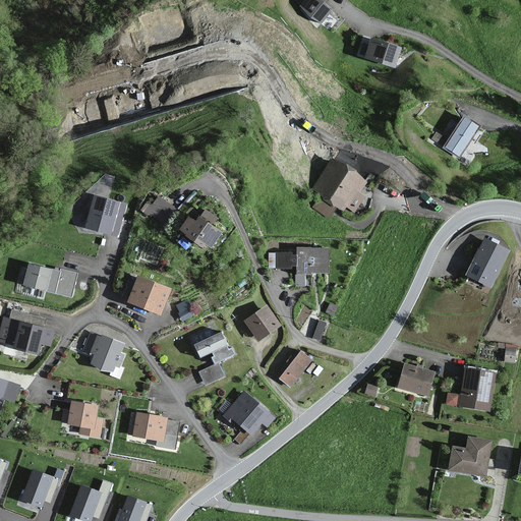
[(333,13),(316,0),(303,0),(299,5),(323,24),(333,13)]
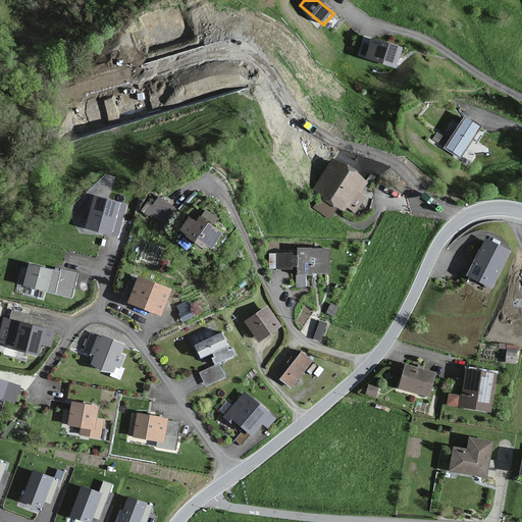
[(403,49),(371,39),(365,59),(397,69),(403,49)]
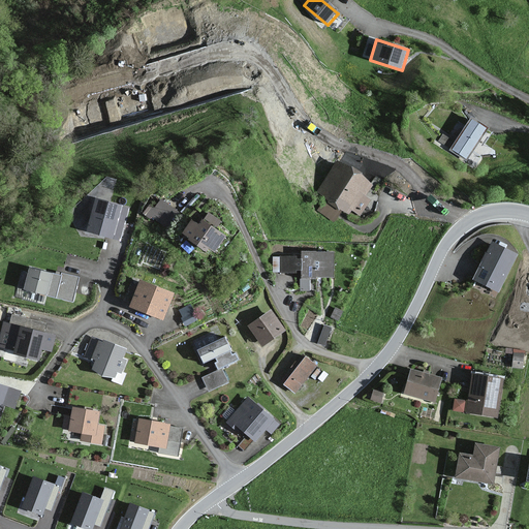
[(487,129),(469,118),(448,150),(465,161),(487,129)]
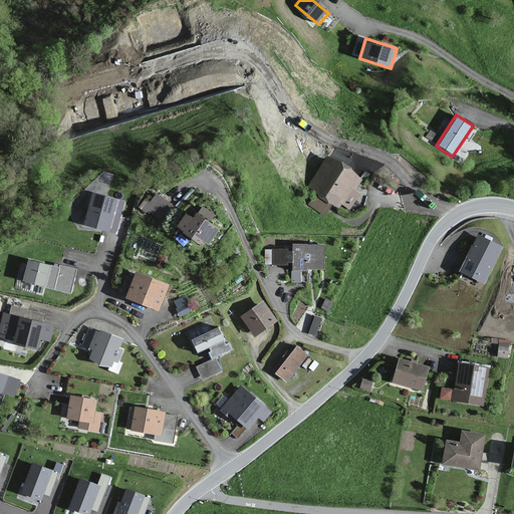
[(360,180),(326,157),(306,187),(315,194),(307,205),(321,214),(328,204),(336,210),(340,205),(348,210),(359,195),(352,191),(360,180)]
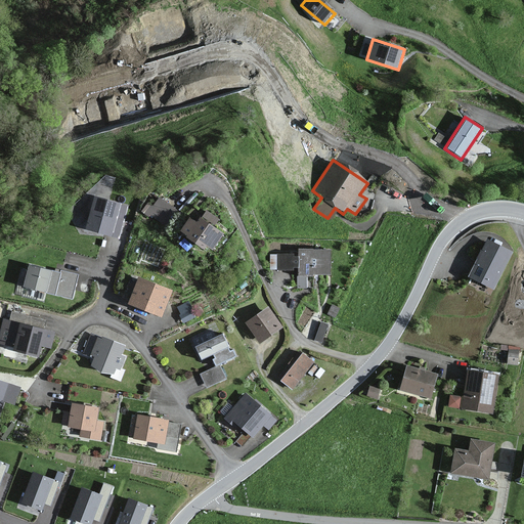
[(148,203),(143,200),(139,208),(163,220),(171,204),(153,194),(148,203)]
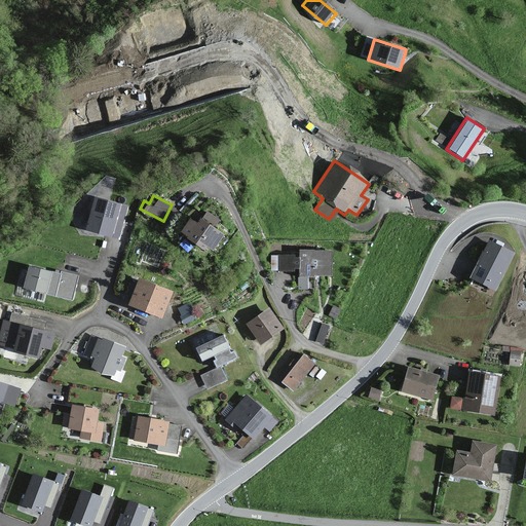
[(126,207),(92,197),(83,229),(117,239),(126,207)]
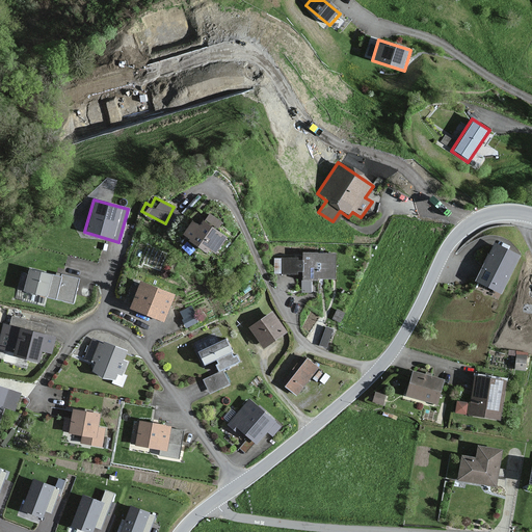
[(196,223),(190,219),(181,232),(213,255),(225,237),(201,218),(196,223)]
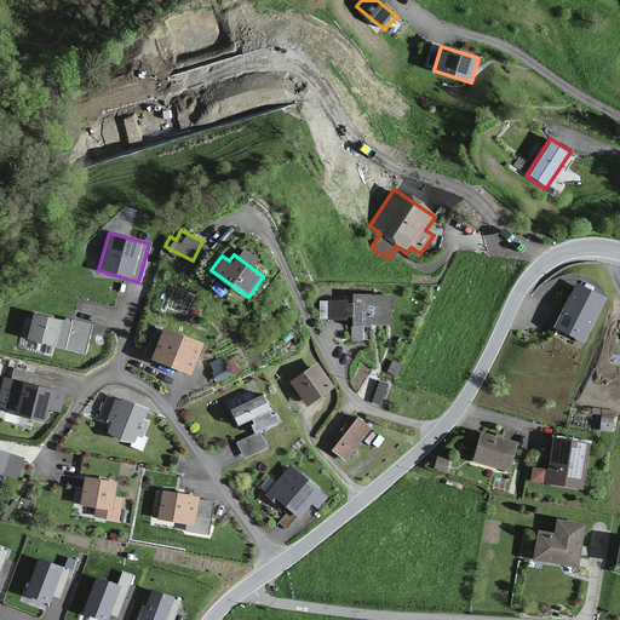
[(606,298),(574,283),(554,327),(584,342),(606,298)]
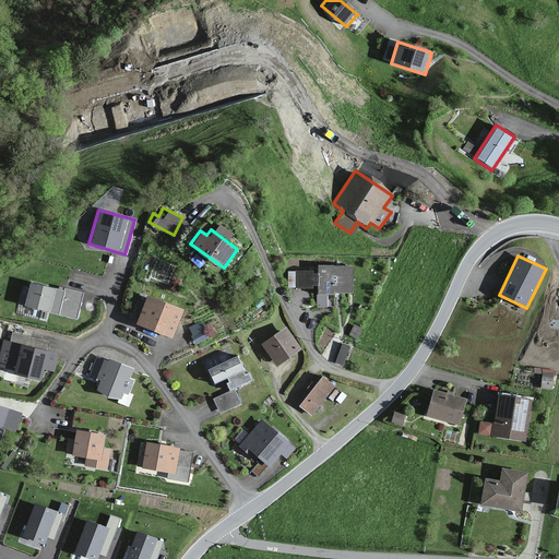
[(351,266),(318,265),(318,272),(290,272),(290,287),(314,288),(314,304),(331,304),(331,293),(351,294),(351,266)]
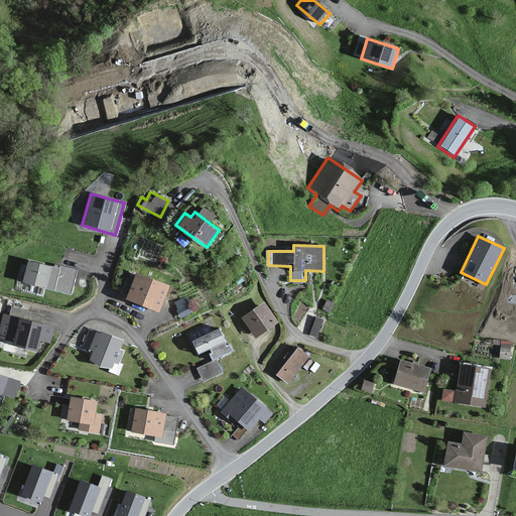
[(57,269),(26,260),(20,281),(69,294),(76,271),(58,266),(57,269)]
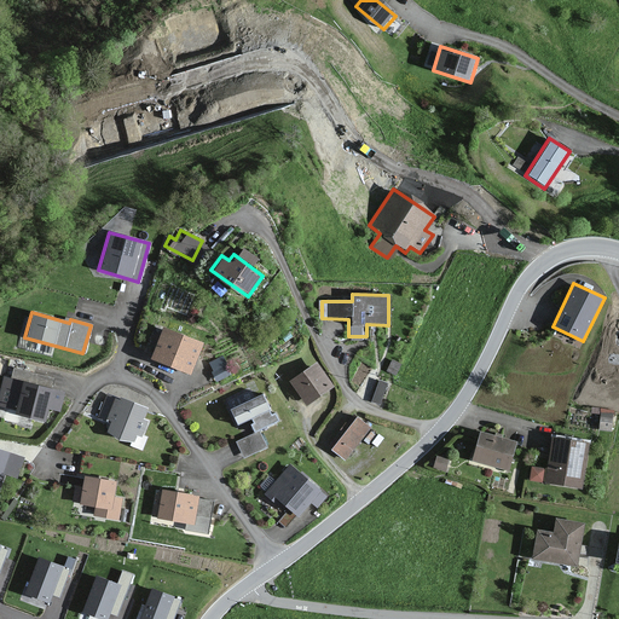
[(200,342),(161,328),(149,358),(187,372),(200,342)]
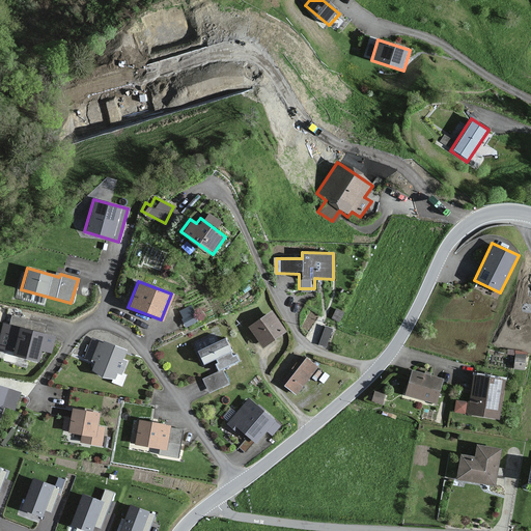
[(179,309),(185,324),(194,320),(188,305),(179,309)]
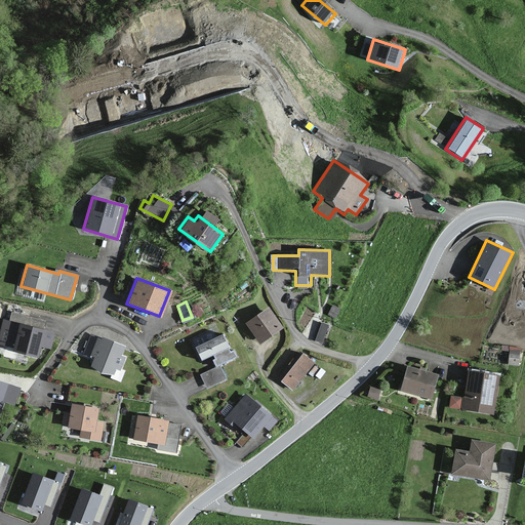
[(283,330),(270,308),(246,322),(259,344),(283,330)]
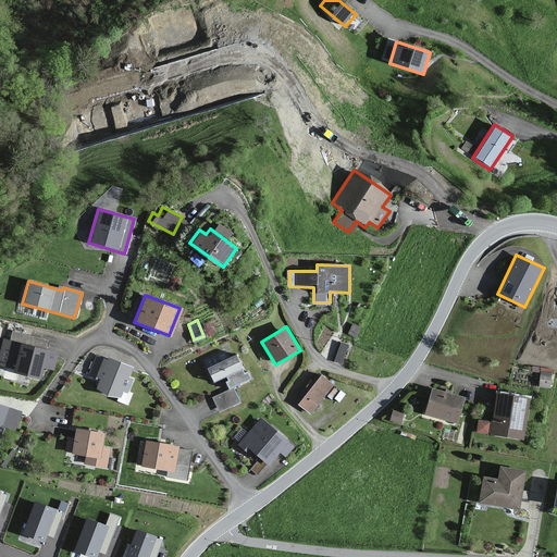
[(56,354),(0,338),(0,363),(12,368),(11,371),(38,379),(40,369),(51,371),(56,354)]
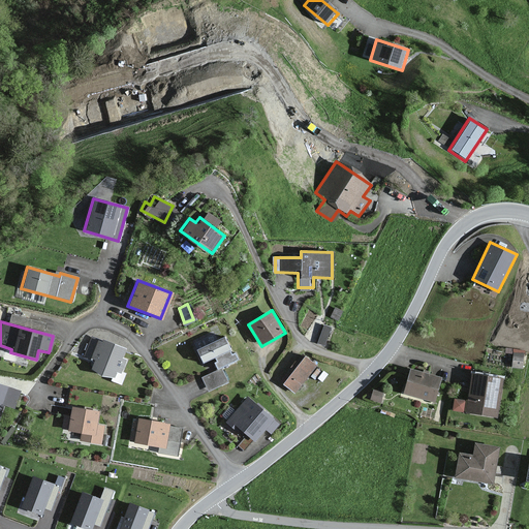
[(124,348),(90,337),(83,358),(93,362),(90,371),(114,378),(116,372),(121,374),(126,361),(121,359),(124,348)]
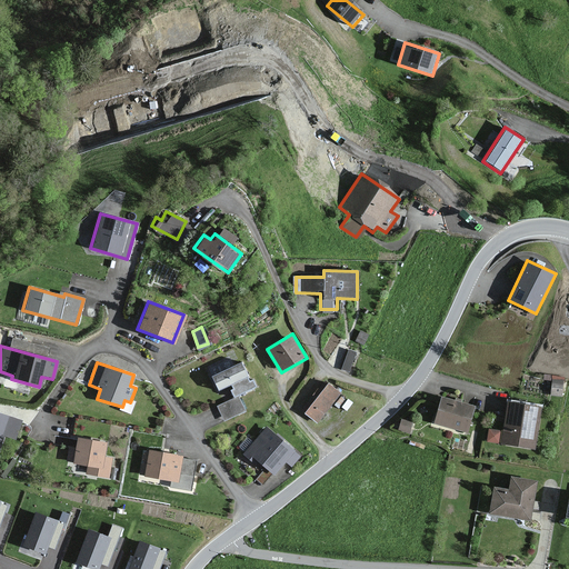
[(242,363),(210,376),(218,396),(222,393),(226,402),(217,406),(223,422),(245,413),(238,398),(257,390),(253,379),(249,381),(242,363)]
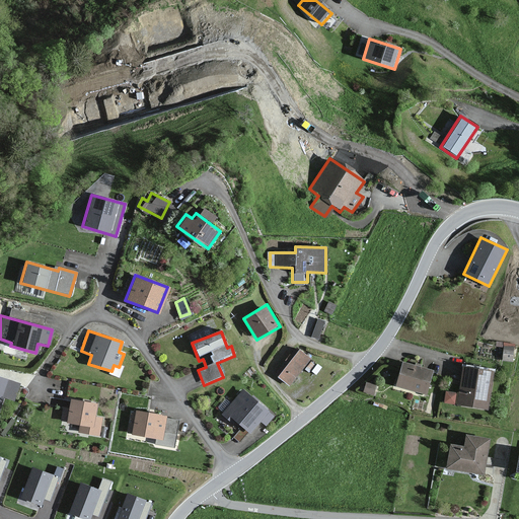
[(298,346),(277,373),(290,383),(311,356),(298,346)]
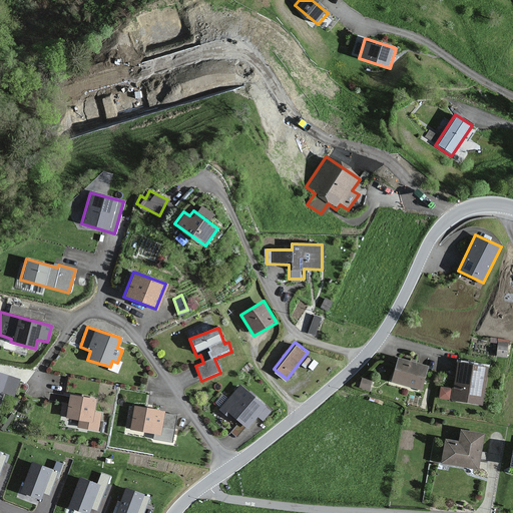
[(429,368),(398,359),(391,383),(422,391),(429,368)]
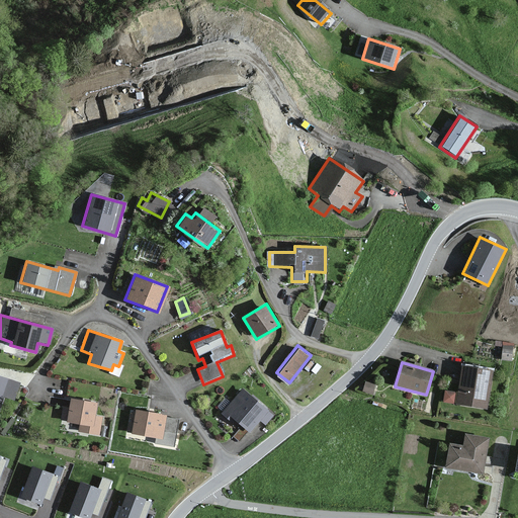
[(493,370),(459,365),(453,405),(486,411),(493,370)]
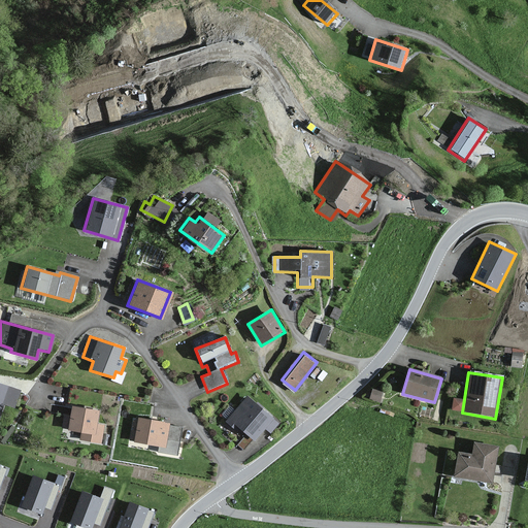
[(19,391),(0,384),(0,415),(4,404),(12,407),(19,391)]
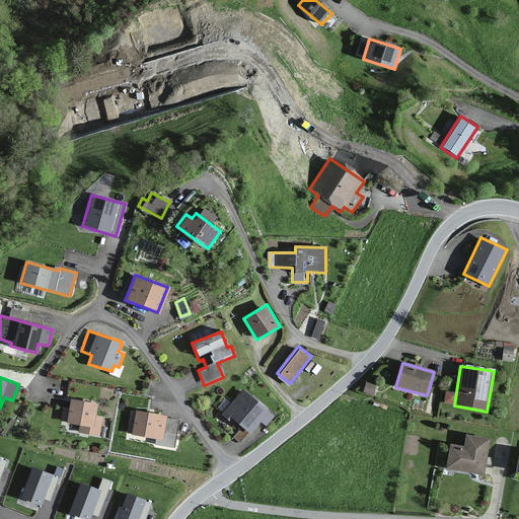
[(273,417),(242,390),(221,415),(234,426),(237,424),(249,434),(260,423),(265,427),(273,417)]
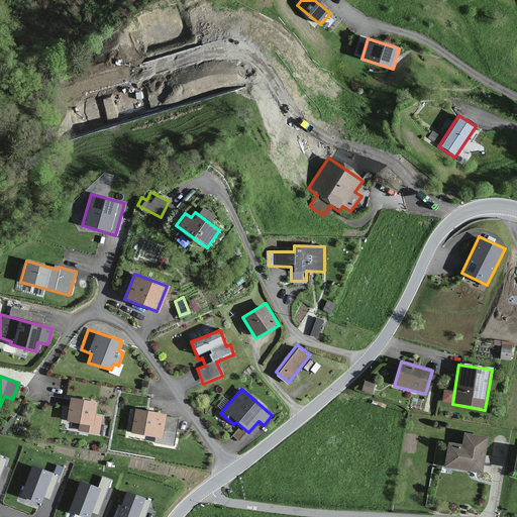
[(96,403),(70,398),(69,408),(63,407),(61,420),(79,424),(77,431),(99,436),(102,417),(94,415),(96,403)]
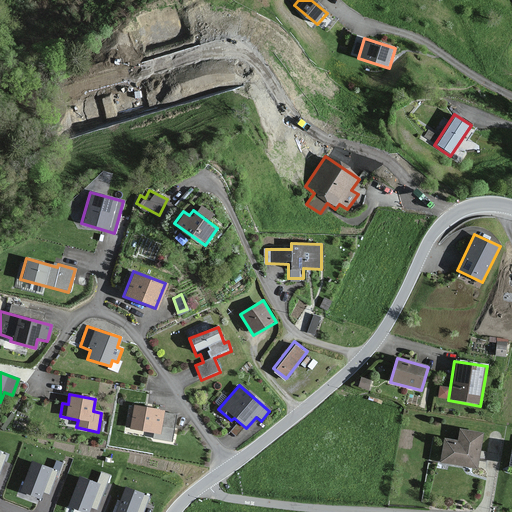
[(164,410),(134,405),(133,409),(129,409),(125,430),(160,435),(161,428),(174,430),(177,416),(163,414),(164,410)]
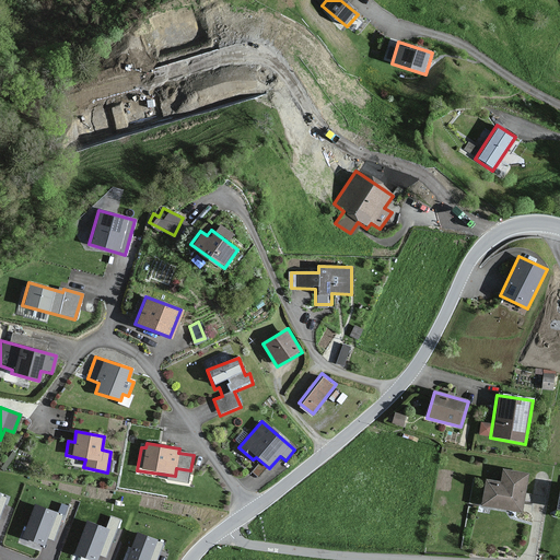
[(527,475),(501,470),(500,482),(485,480),(481,506),(521,513),(527,475)]
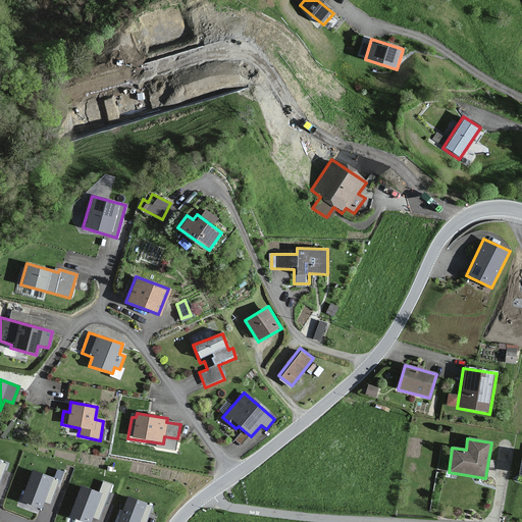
[(59,480),(34,471),(23,501),(42,507),(44,501),(51,503),(59,480)]
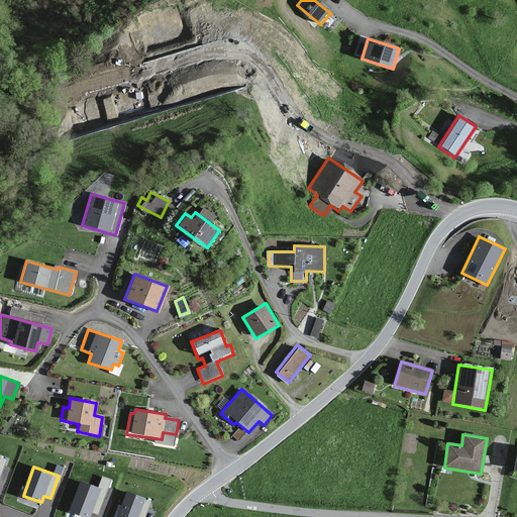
[(109,481),(104,479),(99,490),(82,483),(71,512),(84,516),(89,516),(92,511),(97,513),(109,481)]
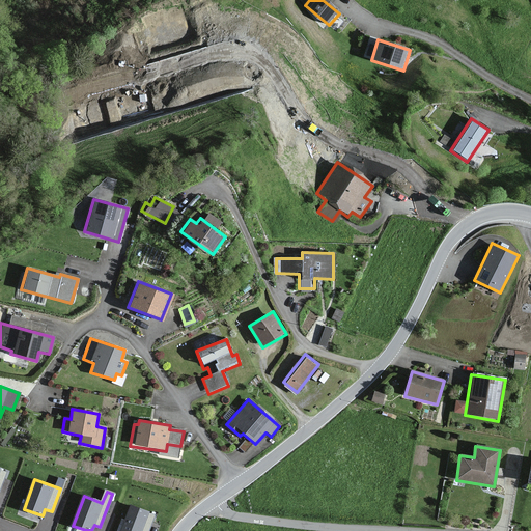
[(147,530),(154,514),(131,506),(121,530),(147,530)]
